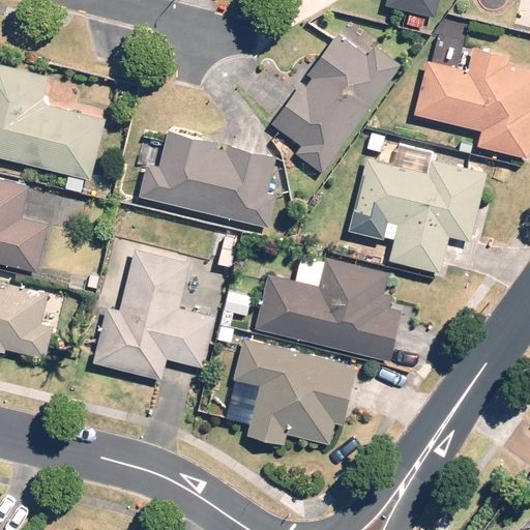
[(386,0),(386,4),(436,17),(439,0),(386,0)]
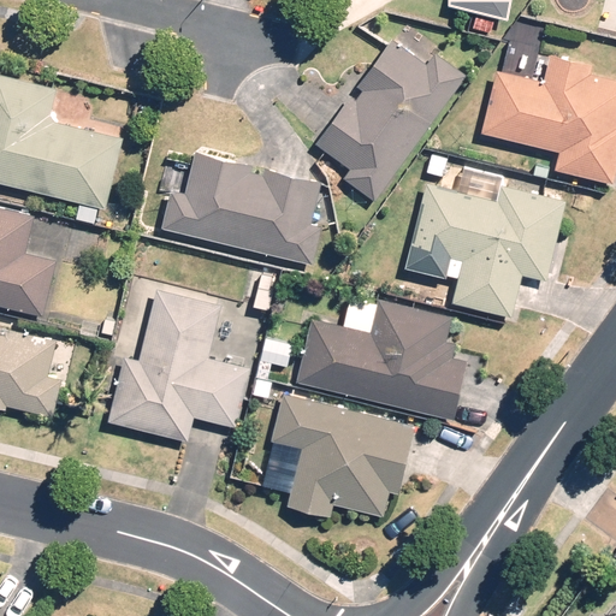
[(315,143),(350,169),(343,178),(374,200),(466,75),(434,52),(426,63),(391,37),(357,84),(363,89),(356,99),(350,95),(315,143)]
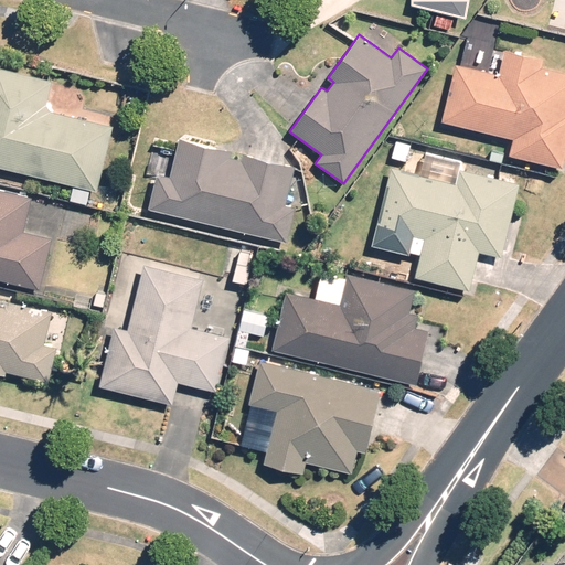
[(454,63),(440,123),(512,138),(508,156),(563,168),(564,156),(564,72),(543,67),(544,57),(505,49),(500,74),(454,63)]
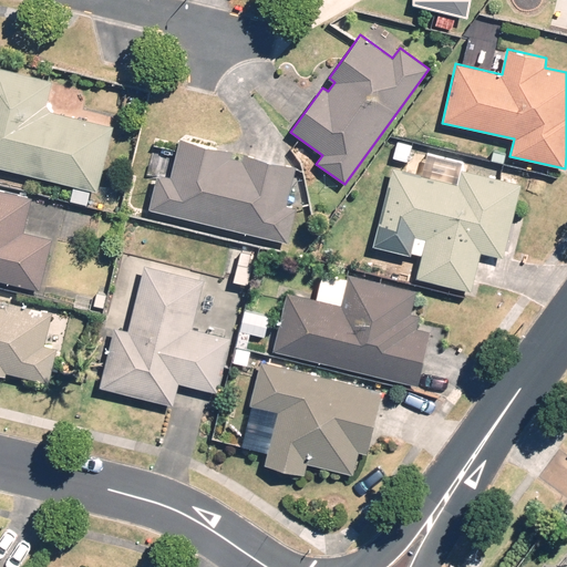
[(0,168),(73,187),(70,200),(86,205),(90,191),(96,193),(112,126),(50,111),(47,105),(52,80),(0,66),(0,168)]
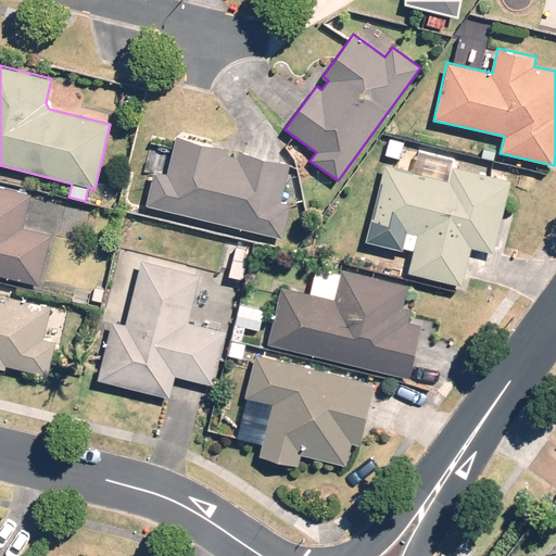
[(155,171),(147,205),(282,238),(290,204),(281,202),(290,164),(238,151),(236,156),(227,154),(228,149),(177,136),(167,174),(155,171)]
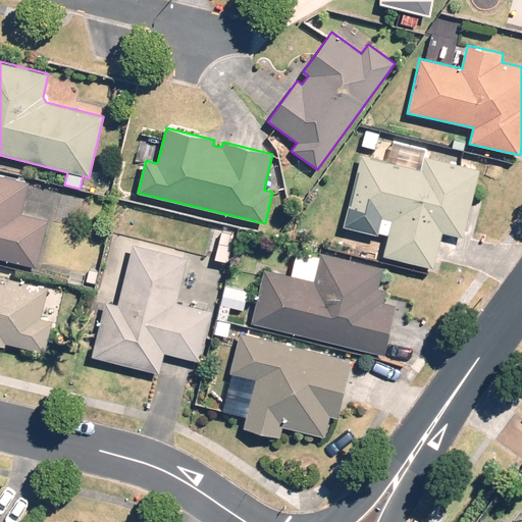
[(356,174),(348,208),(353,209),(350,222),(370,227),(373,214),(392,219),(382,255),(433,268),(442,231),(463,237),(480,170),(424,156),(425,150),(393,142),(388,161),(361,154),(360,157),(355,155),(351,172),(356,174)]
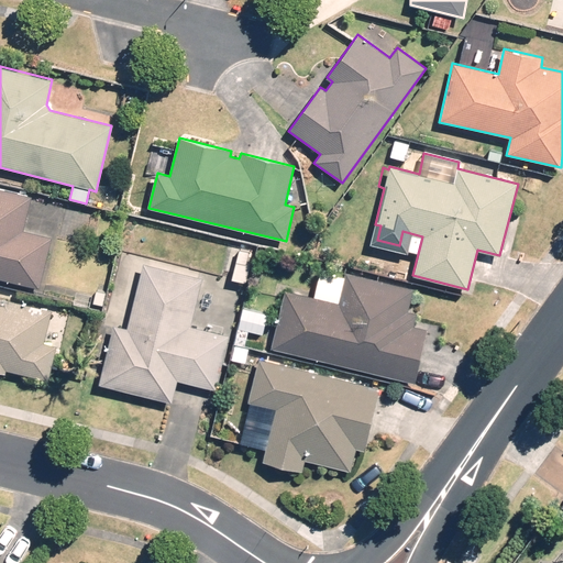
[(0,277),(39,287),(52,236),(23,230),(32,197),(0,188),(0,277)]
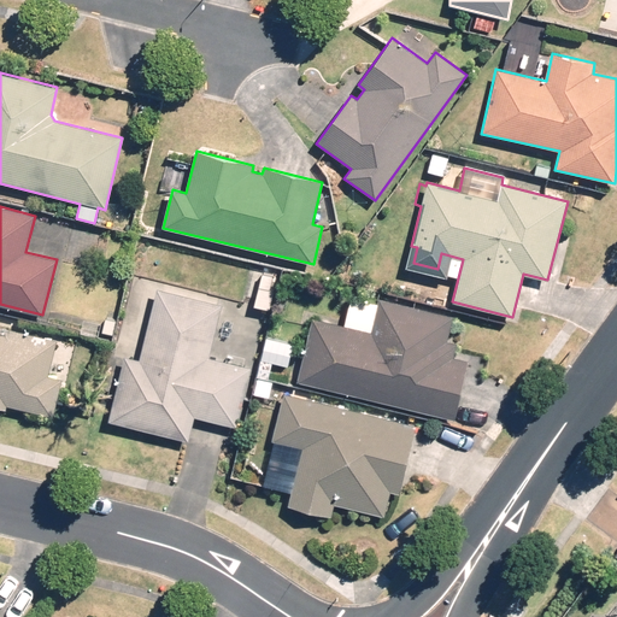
[(222,304),(158,288),(140,359),(125,356),(110,422),(188,441),(194,417),(236,427),(251,368),(209,357),(222,304)]
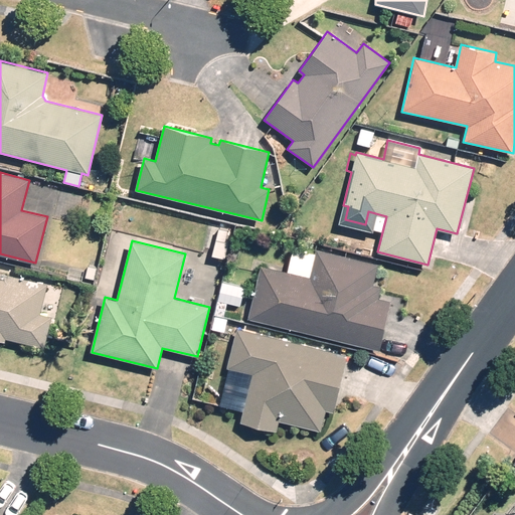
[(262,265),(248,318),(379,350),(391,302),(378,298),(381,287),(373,285),(378,265),(316,249),(315,253),(293,247),(287,272),(262,265)]
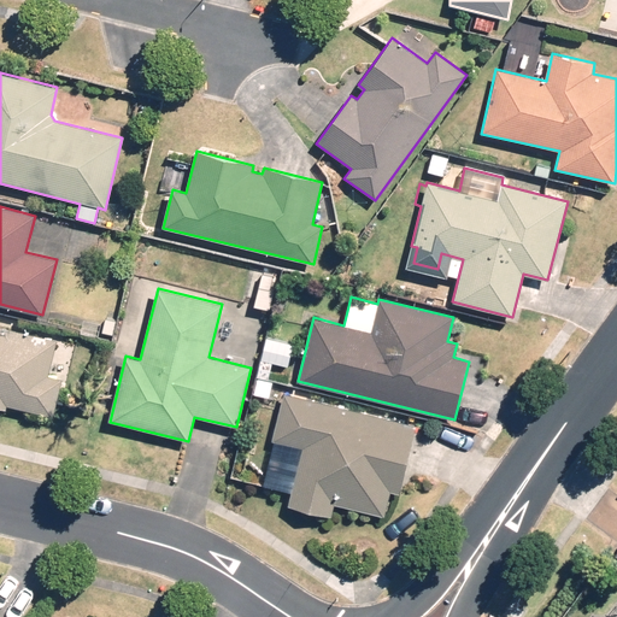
[(0,407),(6,410),(7,406),(53,417),(63,380),(47,375),(56,340),(0,325),(0,407)]
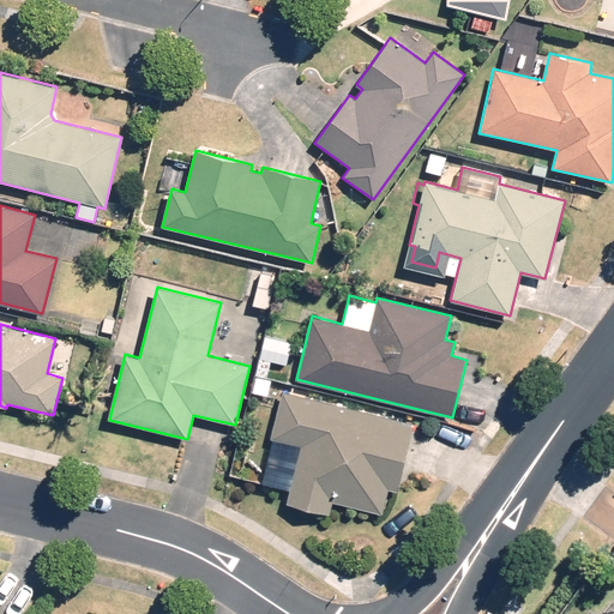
[(293,341),(265,335),(256,374),(266,377),(270,361),(288,366),(293,341)]
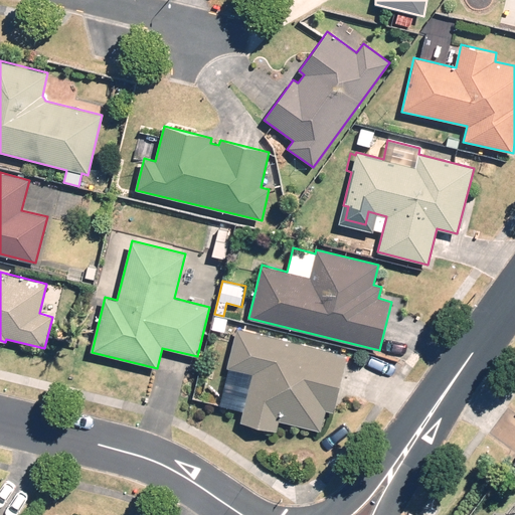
[(227,319),(214,316),(211,328),(224,331),(227,319)]
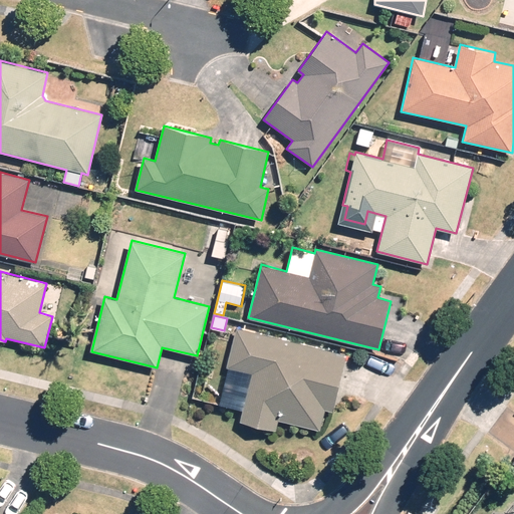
[(346,354),(236,327),(226,366),(230,367),(221,405),(242,411),(239,421),(276,430),(278,420),(320,431),(325,410),(332,411),(346,354)]
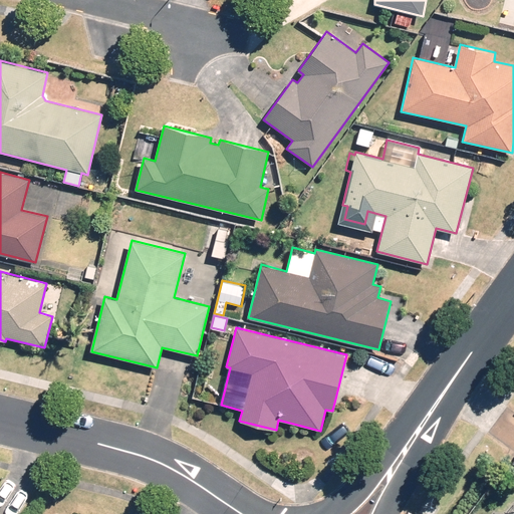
[(513,513),(513,501),(512,502),(502,513),(513,513)]
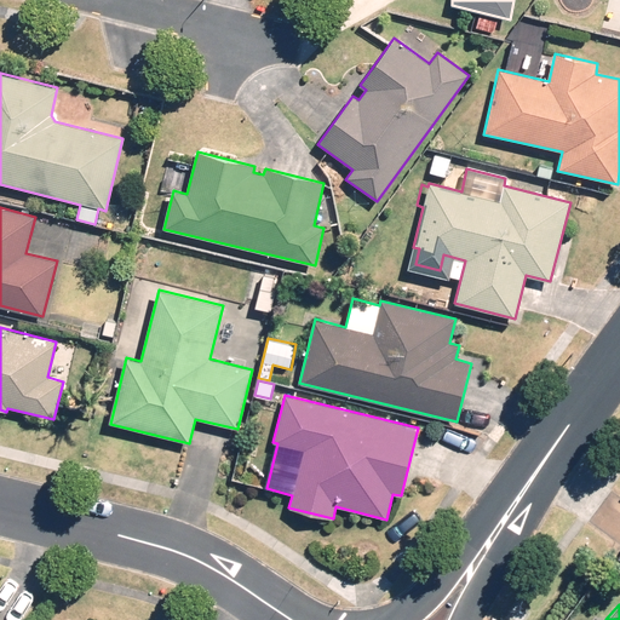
All buildings are outlined.
